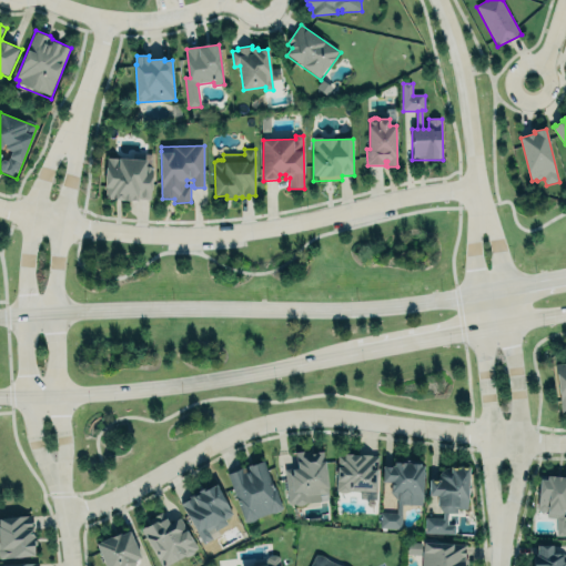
[(108,158),(105,188),(107,188),(107,195),(108,195),(108,199),(139,202),(139,200),(151,201),(153,168),(145,167),(147,160),(108,158)]
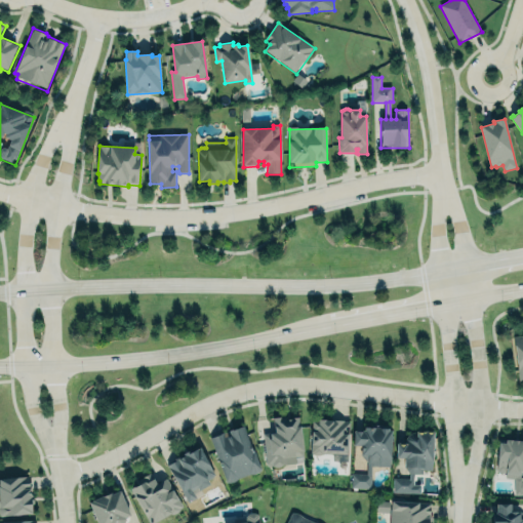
[(522,335),(514,337),(520,380),(522,379),(522,335)]
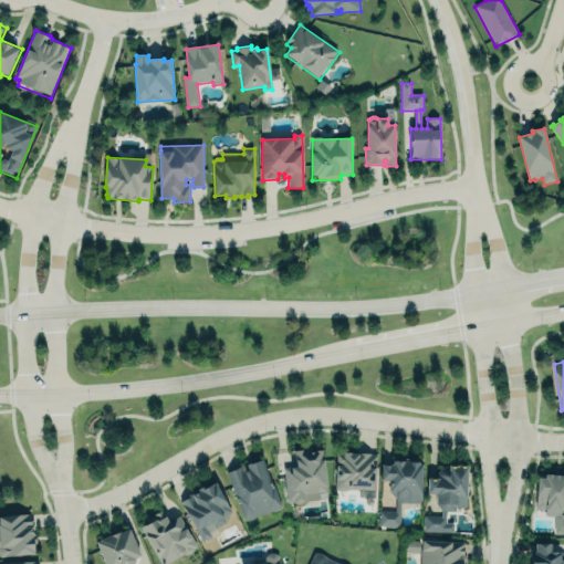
[(284,469),(289,503),(294,502),(298,504),(300,504),(304,503),(306,502),(320,500),(320,494),(329,493),(324,460),(323,460),(322,451),(310,452),(310,449),(295,451),(298,468),(284,469)]
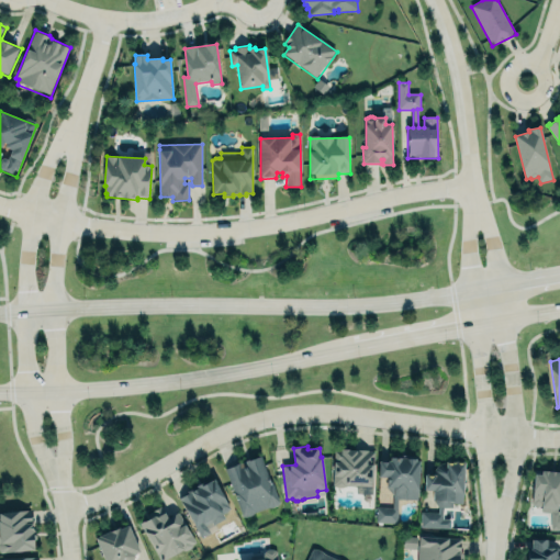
[(373,486),(374,452),(368,452),(368,451),(358,450),(359,451),(348,451),(349,450),(342,449),(342,451),(335,451),(333,485),(335,486),(337,488),(340,489),(344,488),(346,486),(373,486)]
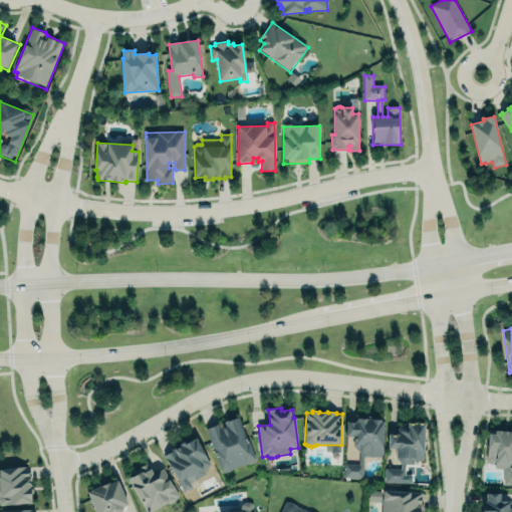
[(206,430),(223,474),(256,462),(240,418),(222,424),(206,430)]
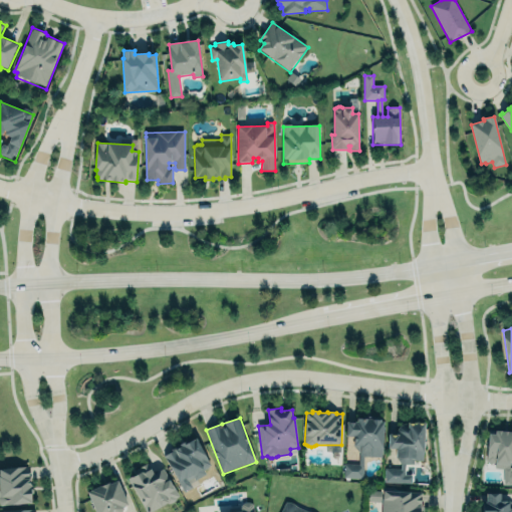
[(384,422),(382,458),(364,457),(363,479),(344,478),(344,464),(360,465),(360,454),(353,446),(353,437),(346,437),(346,423),(354,423),(354,422),(357,422),(357,419),(380,420),(380,422),(384,422)]
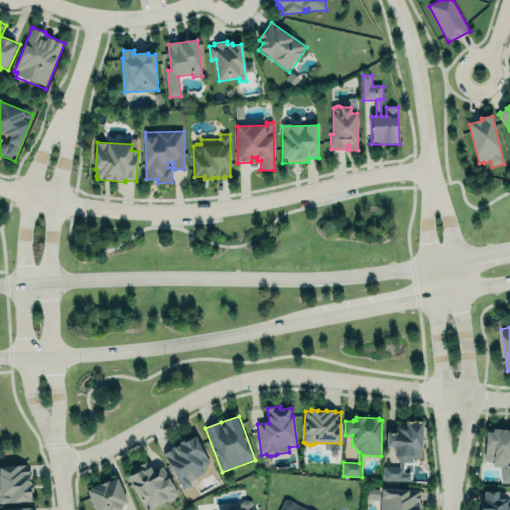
[(410,473),(410,482),(384,481),(385,467),(400,467),(400,463),(397,459),(397,456),(394,456),(395,448),(387,447),(388,433),(397,433),(397,430),(396,429),(398,425),(401,423),(406,421),(413,422),(414,420),(423,420),(421,459),(412,459),(412,463),(404,464),(404,473),(410,473)]
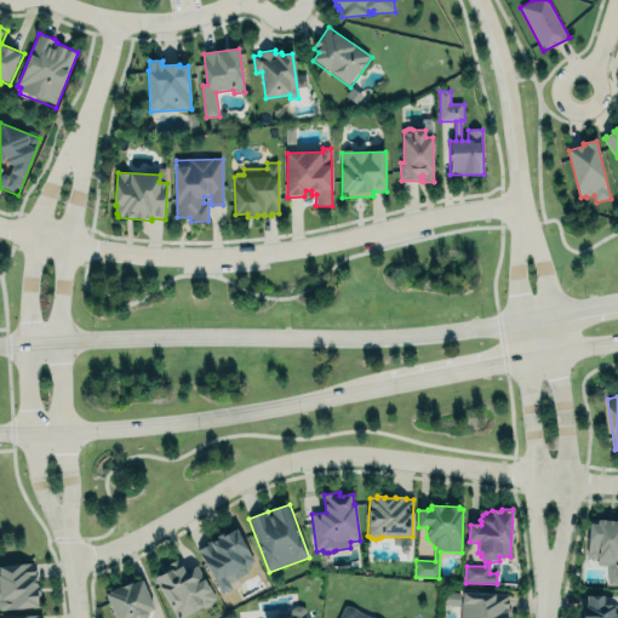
[(617,522),(590,522),(589,564),(608,565),(608,587),(617,585),(617,522)]
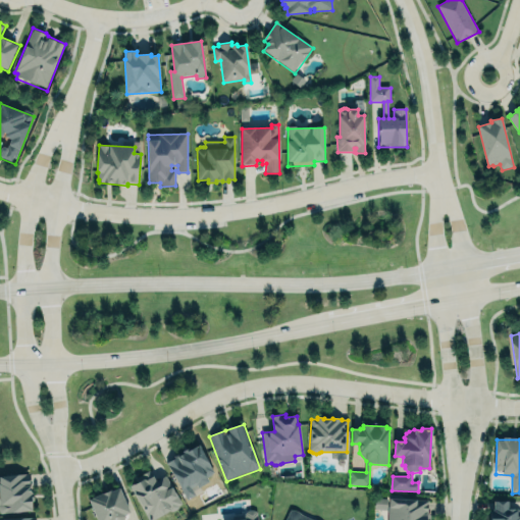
[(187,502),(197,497),(193,489),(216,478),(200,446),(167,462),(187,502)]
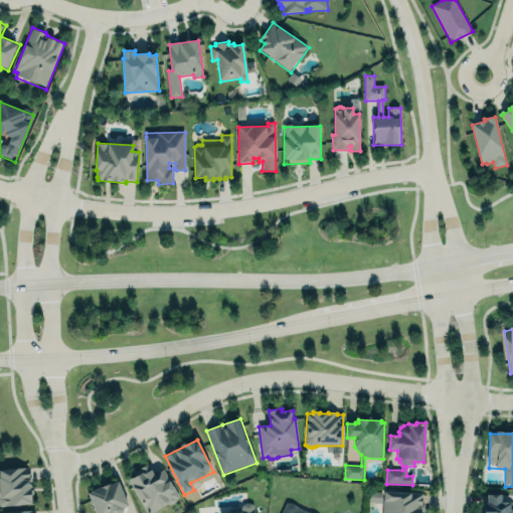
[(152,512),(168,505),(170,505),(173,504),(175,503),(177,500),(181,498),(165,469),(154,475),(148,464),(134,472),(137,476),(129,480),(147,512),(152,512)]
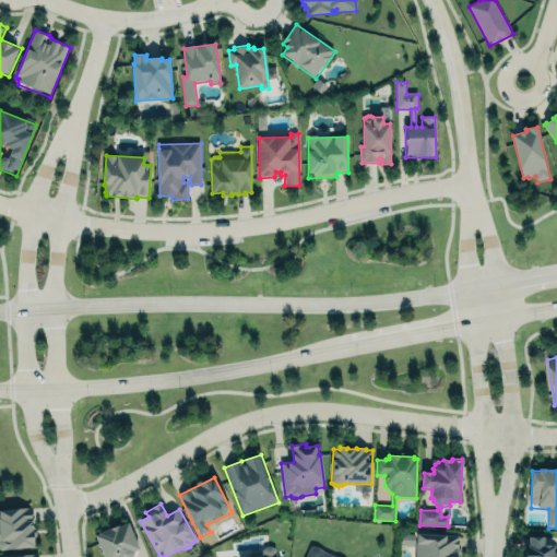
[(0,550),(35,548),(33,509),(0,510),(0,550)]
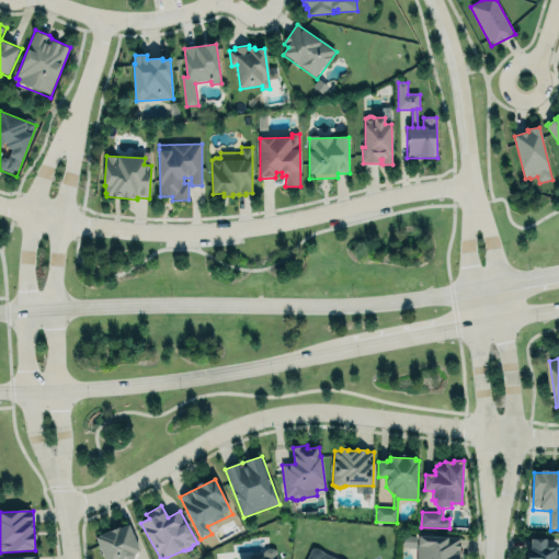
[(97,537),(103,558),(132,558),(132,556),(139,552),(129,525),(97,537)]
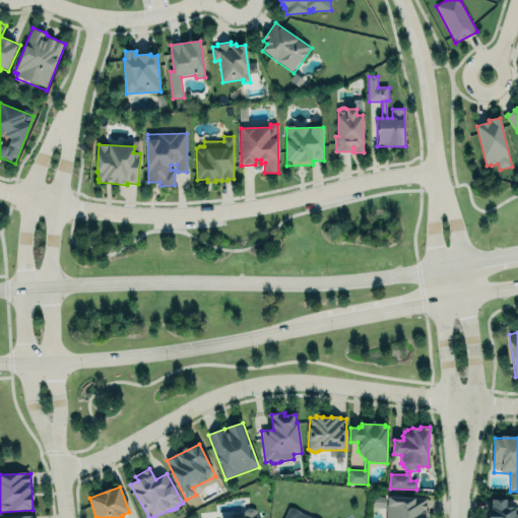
[(388,498),(387,517),(428,517),(429,513),(426,513),(427,502),(427,499),(388,498)]
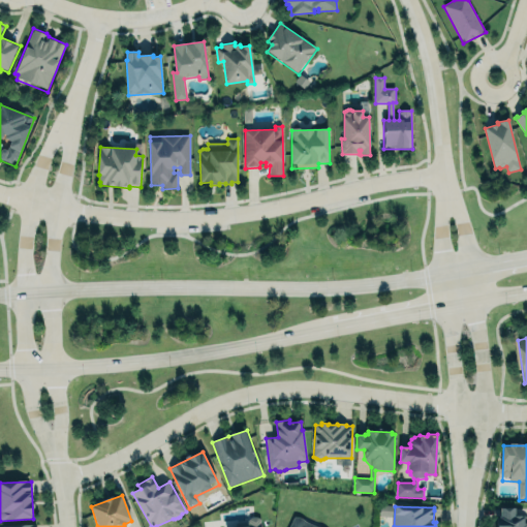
[(496,526),(496,519),(500,519),(500,508),(516,508),(516,517),(525,516),(526,517),(526,526),(496,526)]
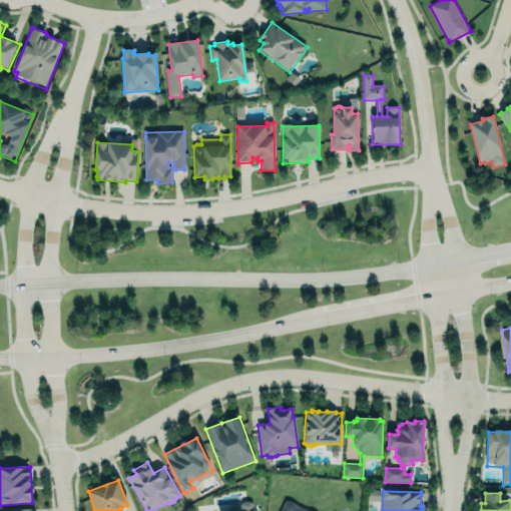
[(256,510),(256,502),(238,503),(239,510),(256,510)]
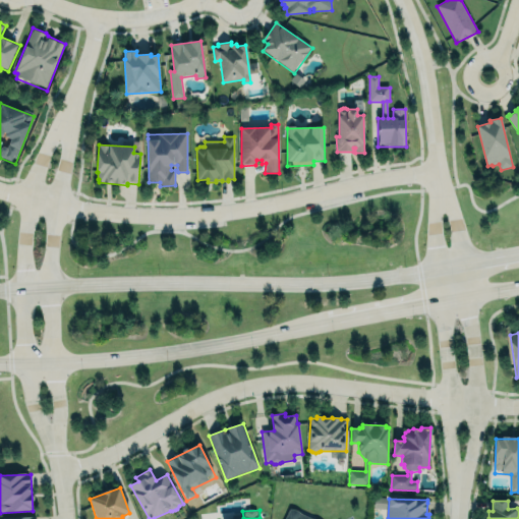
[(286,518),(290,510),(295,510),(298,511),(301,514),(311,518),(286,518)]
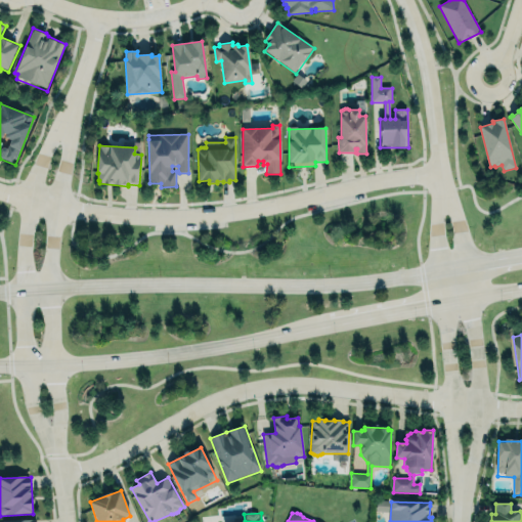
All buildings are outlined.
